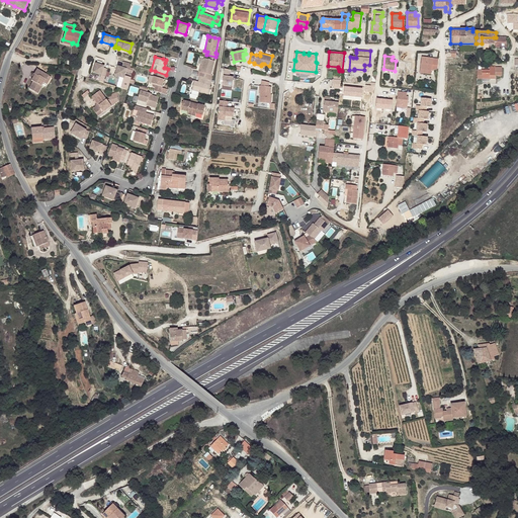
[(438,59),(422,57),(420,70),(432,71),(432,70),(434,70),(437,70),(438,59)]
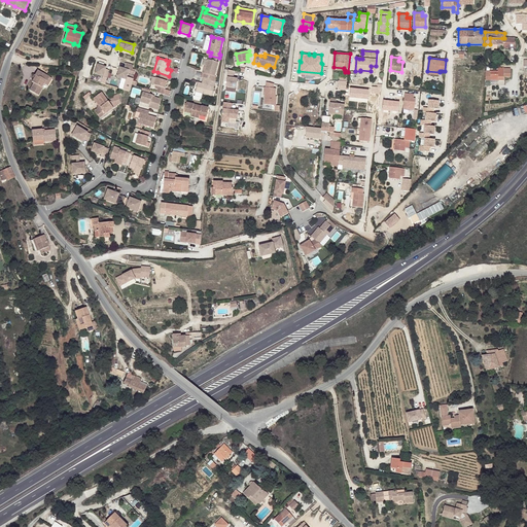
[(218,62),(208,59),(206,66),(205,70),(203,70),(202,73),(204,73),(203,78),(207,79),(215,81),(216,77),(215,76),(218,62)]
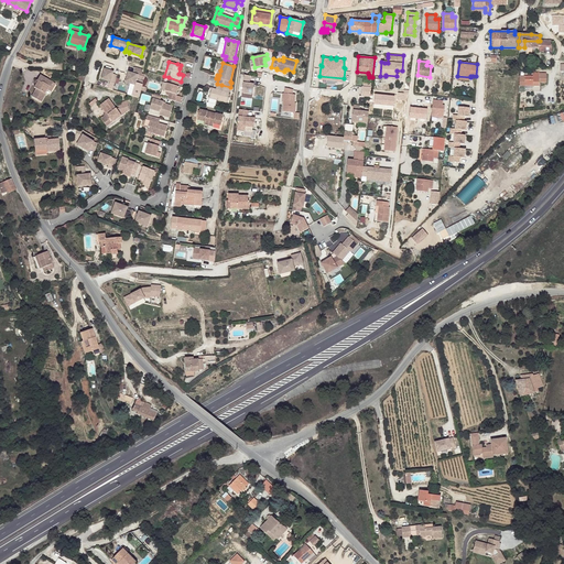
[(114,72),(105,69),(101,77),(111,79),(110,82),(115,84),(117,75),(114,74),(114,72)]
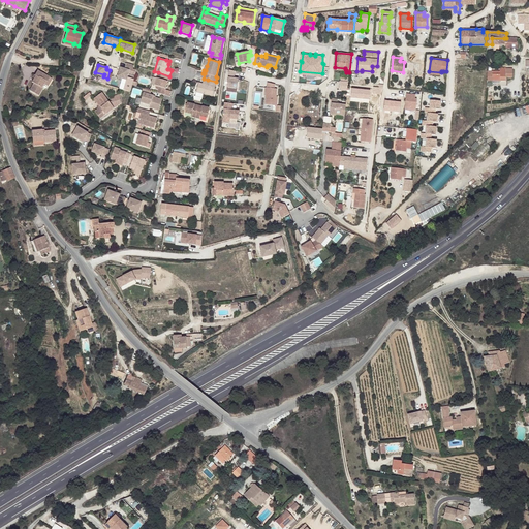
[(129,70),(121,67),(118,74),(127,78),(129,70)]
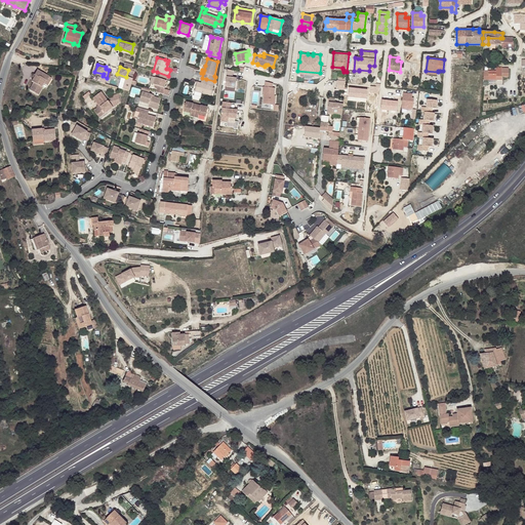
[(496,71),(484,71),(484,80),(496,80),(496,76),(502,76),(509,76),(509,68),(502,68),(502,71),(496,71)]
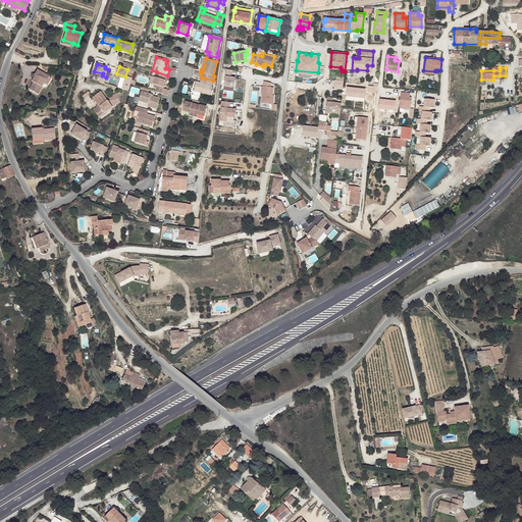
[(49,76),(37,69),(35,74),(36,74),(32,81),(34,82),(30,89),(38,94),(43,87),(42,86),(45,80),(47,81),(49,76)]
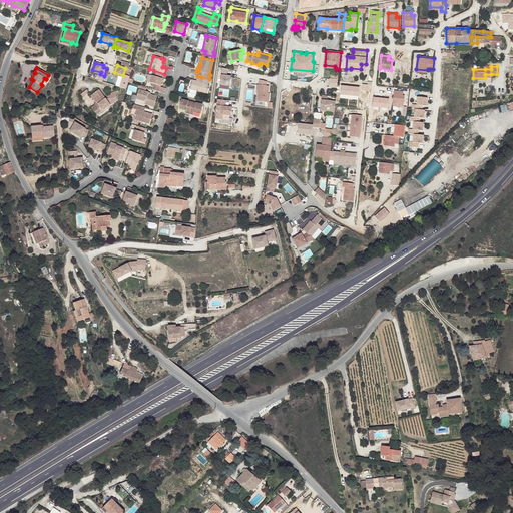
[(227,69),(222,68),(220,84),(230,85),(231,76),(227,76),(227,69)]
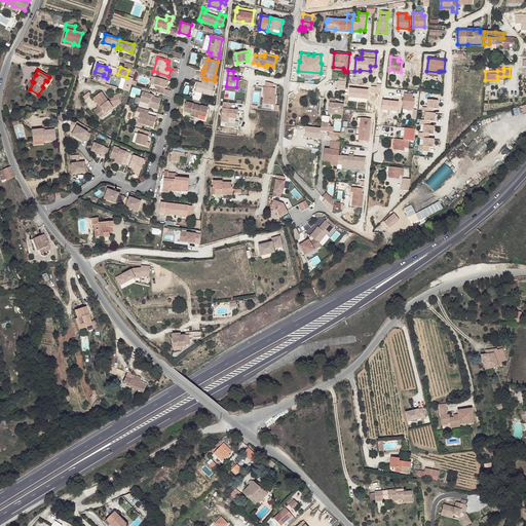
[(164,88),(168,76),(157,72),(154,84),(156,85),(155,88),(157,88),(156,92),(163,94),(164,88)]
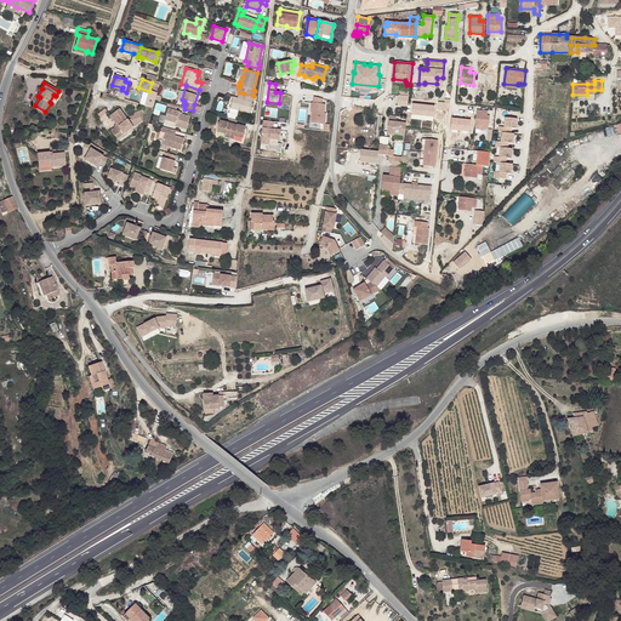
[(254,96),(244,93),(243,100),(233,97),(231,108),(239,110),(250,113),(255,96),(254,96)]
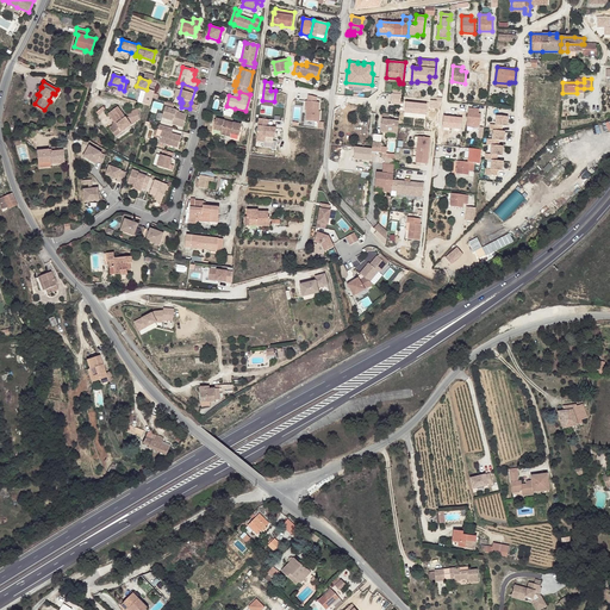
[(400,105),(402,94),(392,93),(391,104),(400,105)]
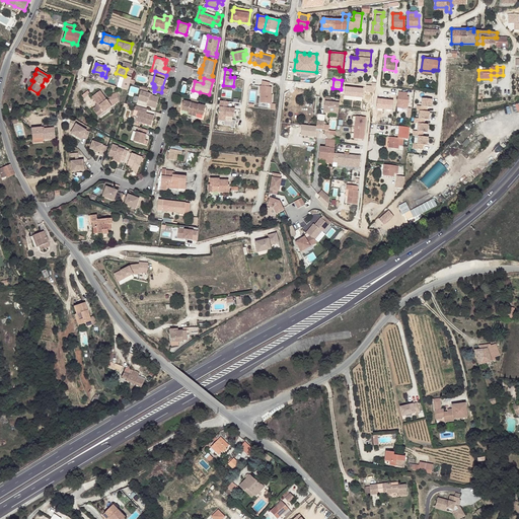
[(270,82),(263,81),(262,86),(261,86),(260,93),(262,94),(261,102),(271,103),(271,109),(275,109),(276,103),(272,103),(273,94),(272,94),(272,87),(269,86),(270,82)]
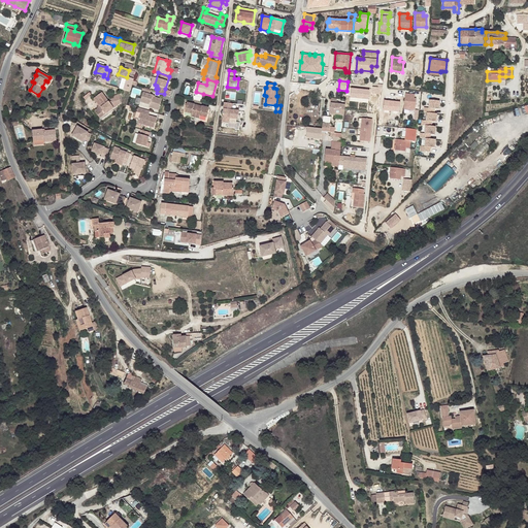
[(131,96),(136,97),(137,94),(140,94),(142,90),(135,87),(131,96)]
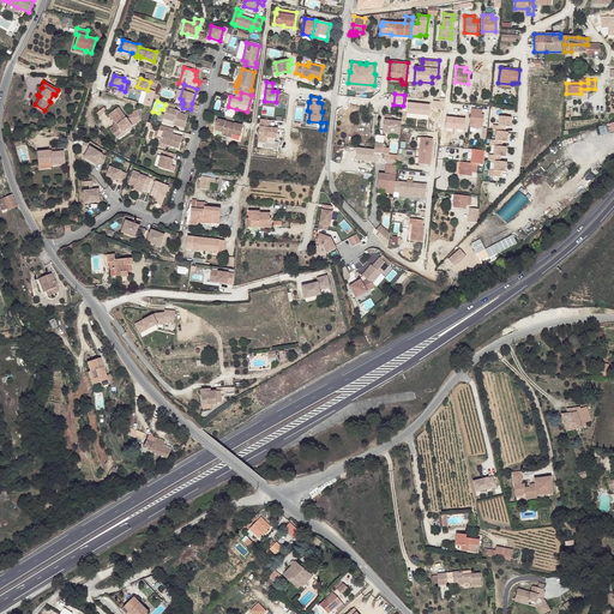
[(419,103),(408,102),(407,113),(417,114),(419,103)]
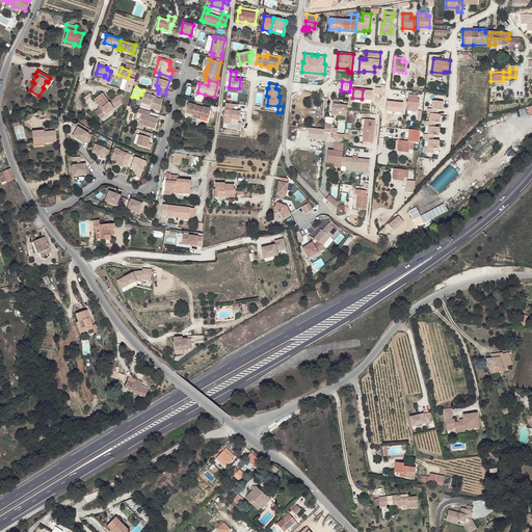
[(151,95),(152,91),(145,89),(141,103),(151,106),(150,108),(160,111),(163,100),(156,98),(154,97),(154,96),(151,95)]
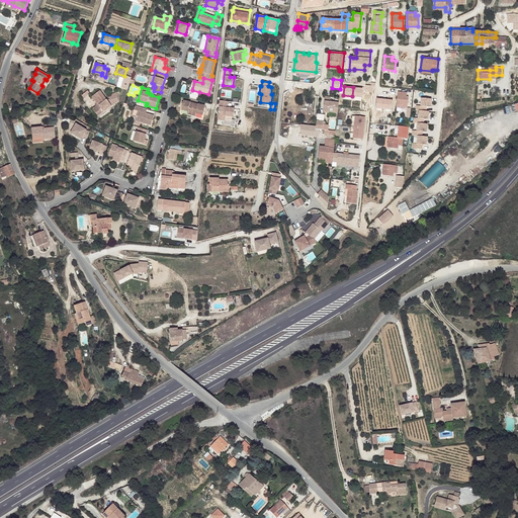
[(362,88),(353,87),(352,96),(361,97),(362,88)]
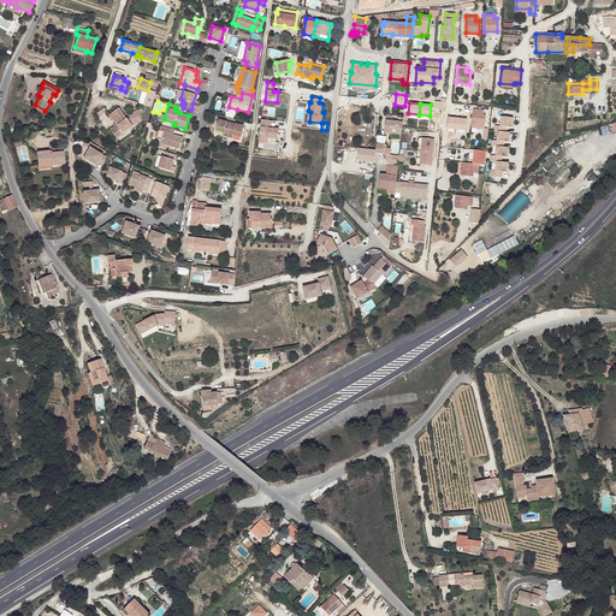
[(128,118),(119,107),(112,113),(118,122),(118,126),(118,128),(112,131),(117,138),(132,126),(128,118)]
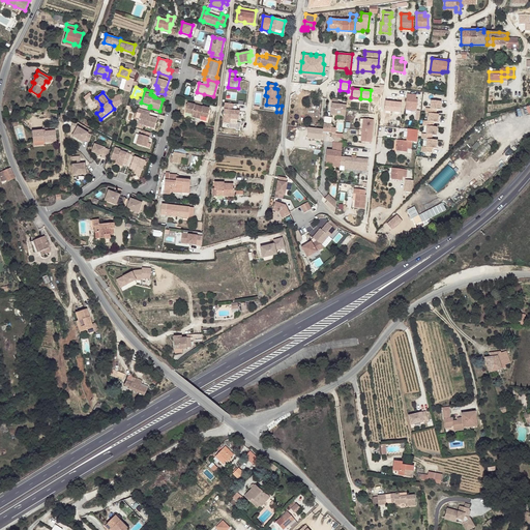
[(121,104),(120,94),(112,97),(113,101),(114,106),(115,108),(121,104)]
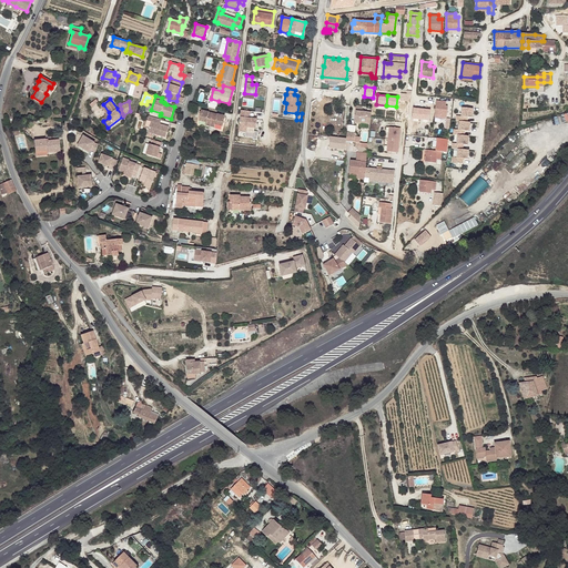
[(446,102),(436,101),(434,117),(446,118),(447,107),(445,107),(446,102)]
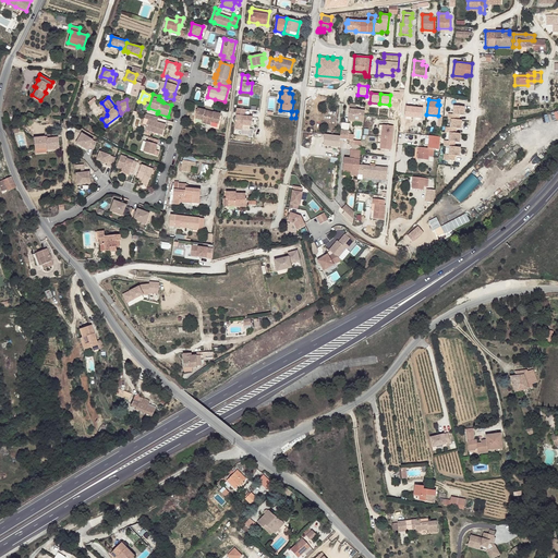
[(365,111),(355,110),(355,108),(356,105),(350,104),(349,120),(364,121),(365,111)]
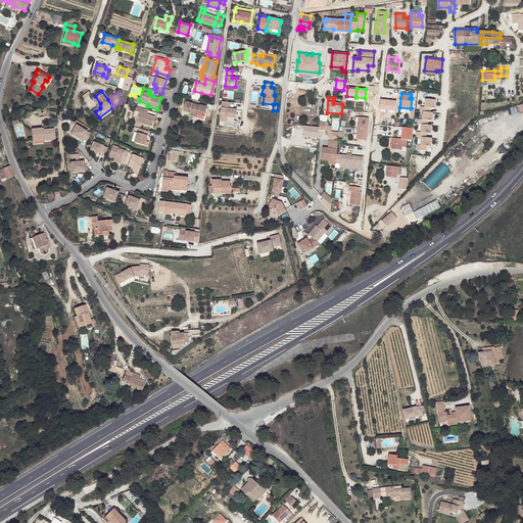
[(420,106),(420,111),(423,111),(428,112),(428,108),(430,108),(434,108),(435,100),(425,99),(425,107),(420,106)]
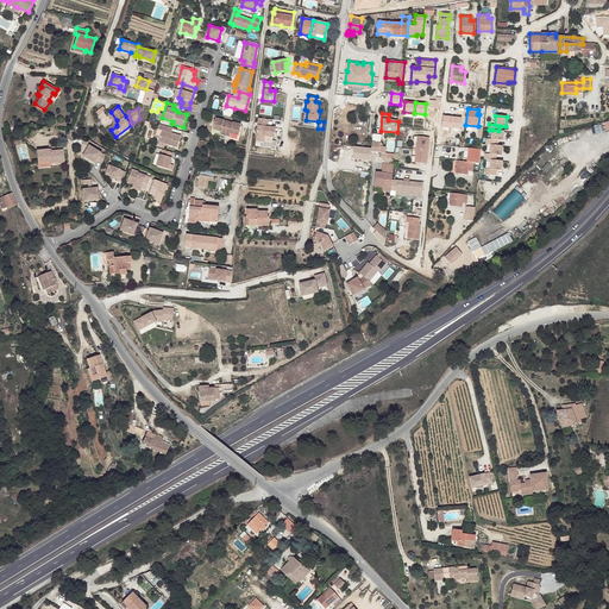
[(227,121),(215,118),(213,130),(221,131),(220,135),(225,136),(228,121),(227,121)]
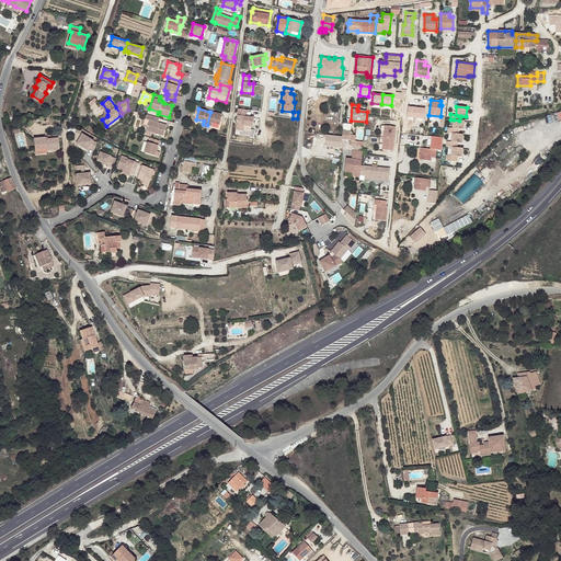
[(248,110),(239,109),(236,129),(251,132),(251,126),(253,126),(254,117),(247,117),(248,110)]
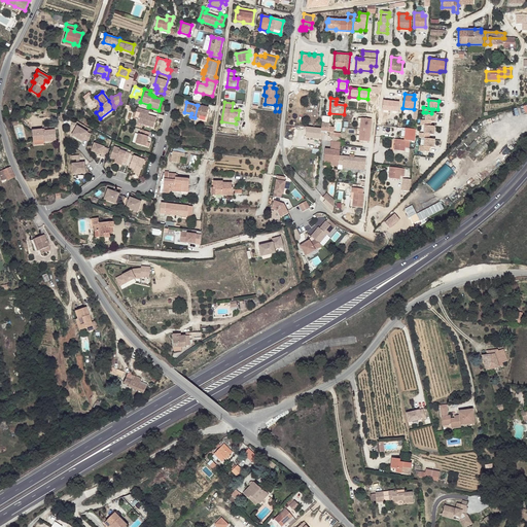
[(209,108),(201,106),(198,105),(195,117),(199,118),(200,115),(207,117),(209,108)]
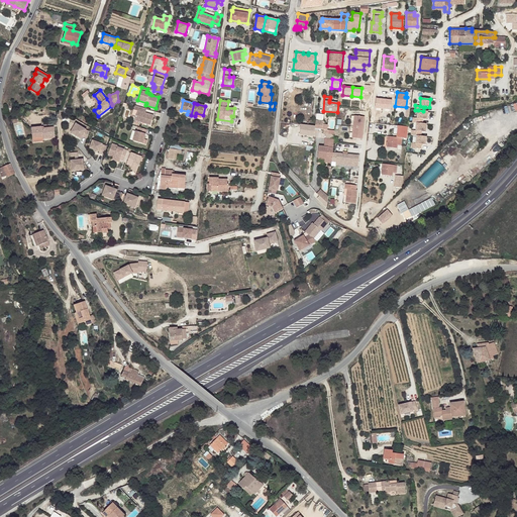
[(143,112),(145,108),(135,106),(134,110),(137,111),(134,120),(140,122),(150,125),(153,115),(143,112)]
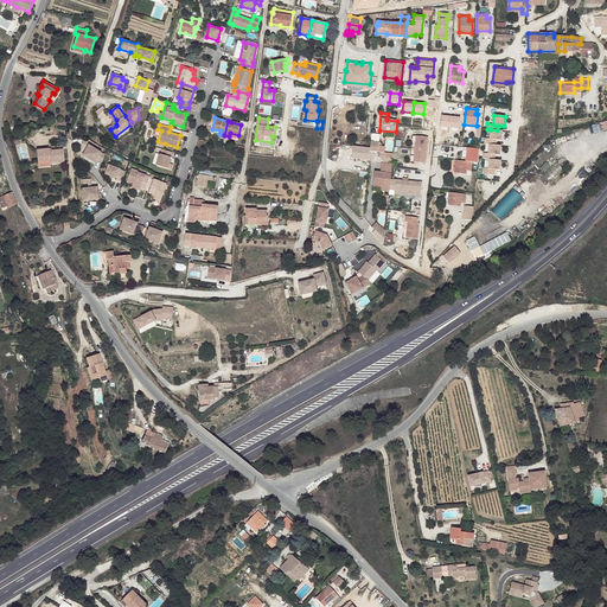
[(485,139),(484,144),(490,145),(493,145),(494,140),(497,140),(500,140),(502,131),(499,131),(497,131),(491,129),(490,139),(485,139)]
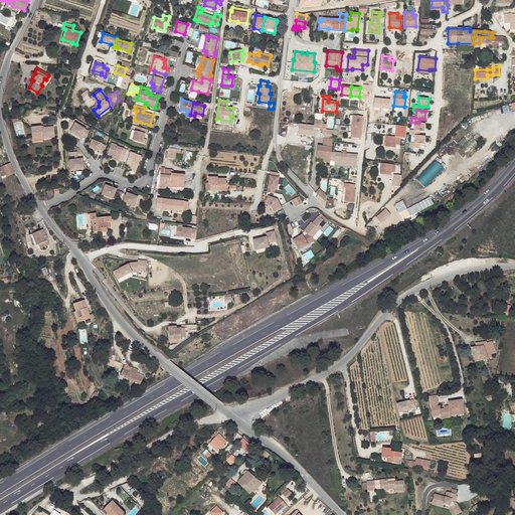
[(363,116),(353,115),(352,126),(362,127),(363,116)]
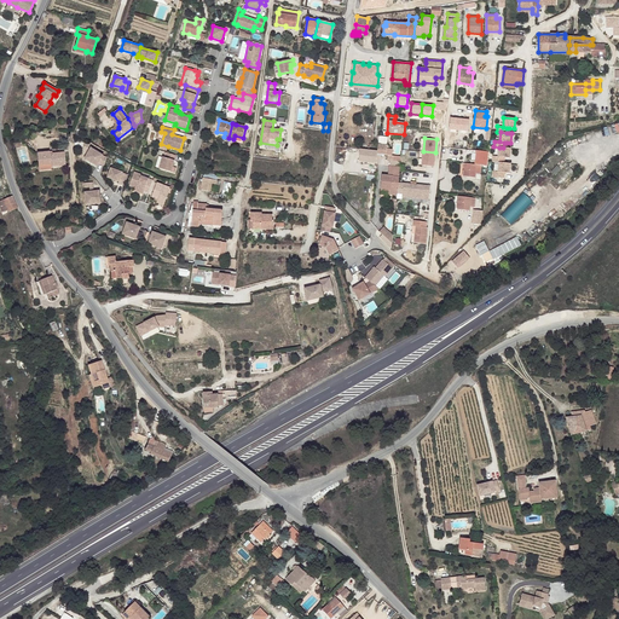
[(492,156),(492,162),(499,162),(502,163),(503,157),(509,158),(510,149),(505,148),(503,148),(499,148),(498,157),(492,156)]
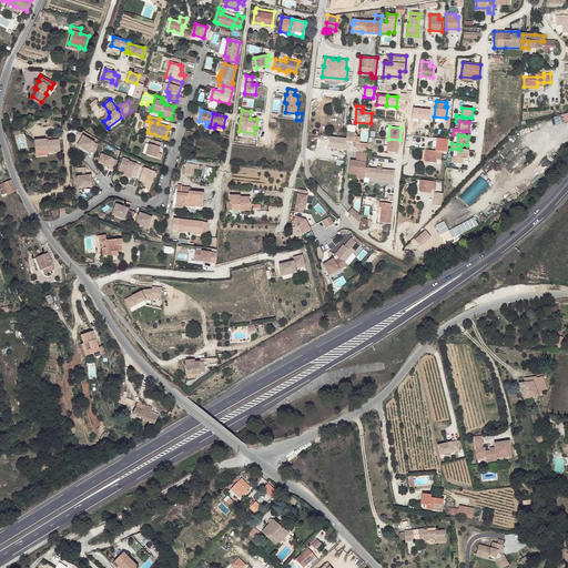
[(94,143),(84,137),(78,145),(89,152),(90,150),(95,152),(99,144),(94,143)]
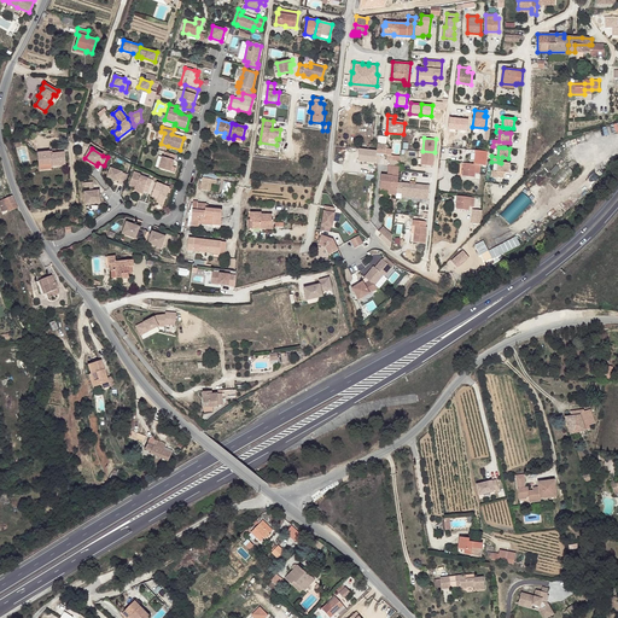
[(375,163),(377,151),(360,149),(359,162),(375,163)]
